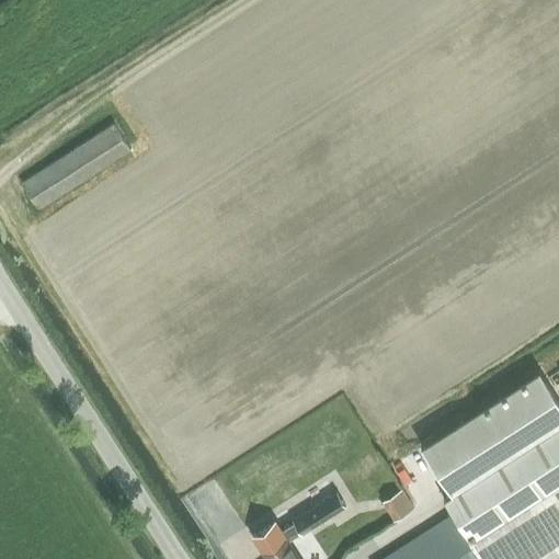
[(37,210),(129,151),(113,126),(20,185),(37,210)]
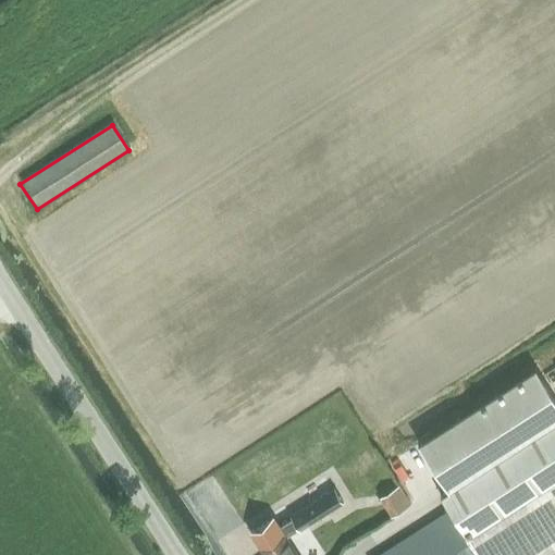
[(456,492),(554,427),(554,404),(534,372),(416,448),(448,497),(456,492)]
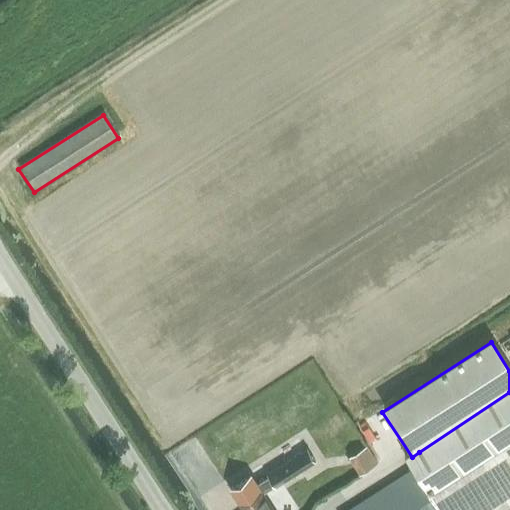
[(509,392),(419,452),(412,457),(404,462),(409,470),(411,469),(426,493),(433,488),(434,489),(481,458),(485,463),(509,446),(509,392)]
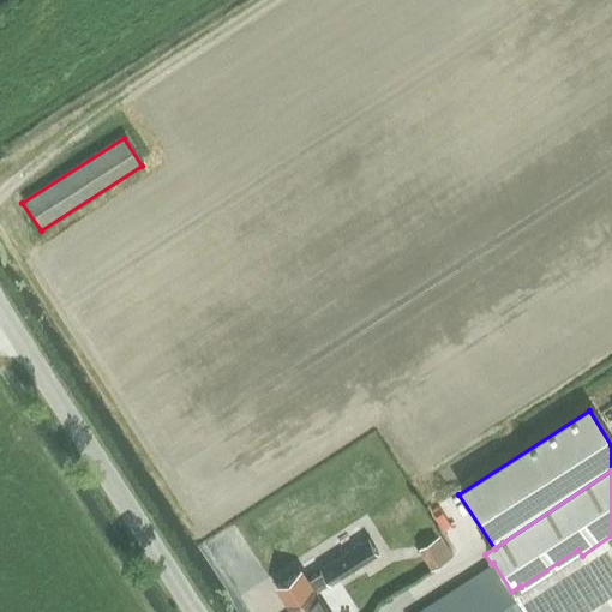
[(430,569),(450,557),(438,537),(418,549),(430,569)]
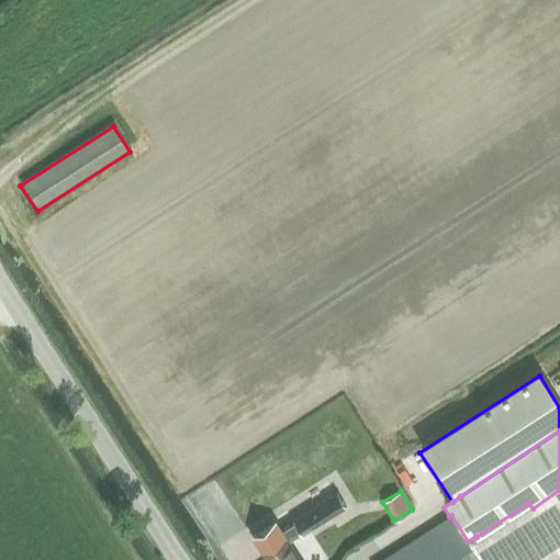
[(335,495),(292,523),(292,525),(299,535),(300,536),(344,507),(335,495)]
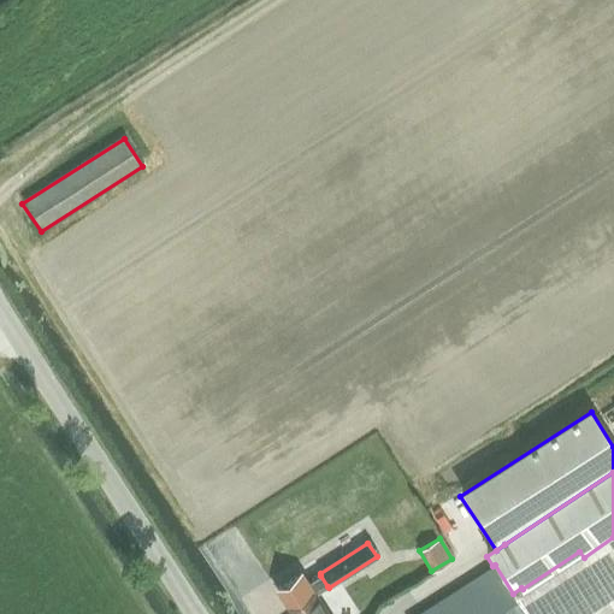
[(613,613),(613,543),(586,562),(579,551),(523,589),(521,588),(513,594),(495,565),(461,589),(421,613),(613,613)]
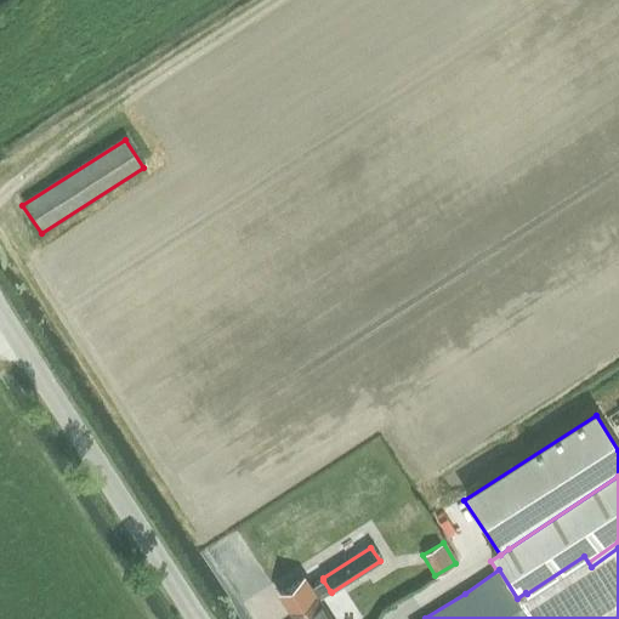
[(301,579),(279,594),(290,611),(295,618),(328,618),(316,601),(330,591),(323,580),(308,590),(301,579)]
